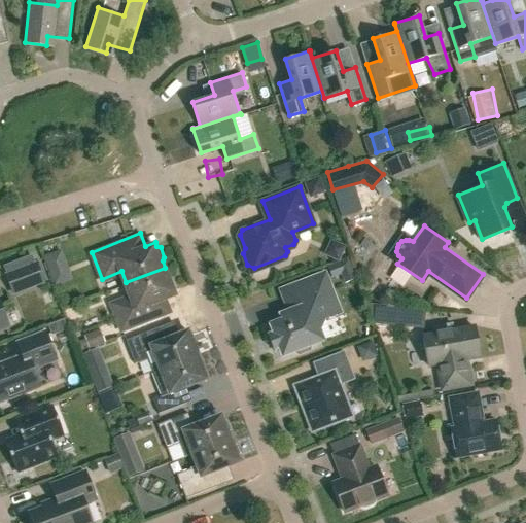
[(64,253),(50,264),(59,274),(72,265),(64,253)]
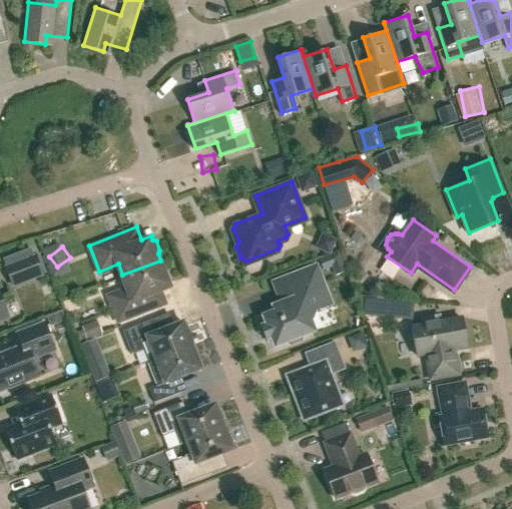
[(346,269),(339,250),(320,259),(323,267),(332,263),(336,273),(346,269)]
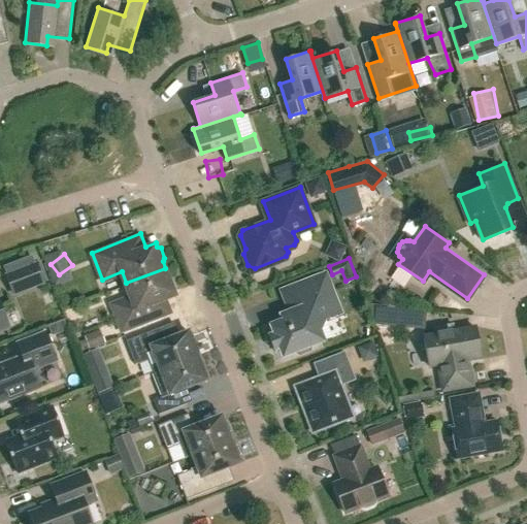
[(45,282),(38,261),(6,272),(13,294),(45,282)]
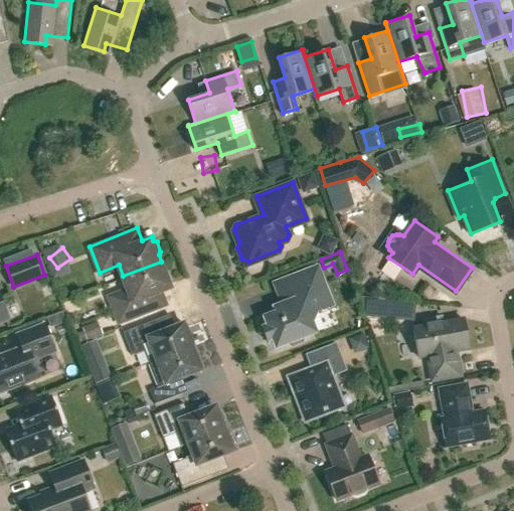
[(164,269),(161,262),(123,276),(128,288),(109,295),(119,321),(166,303),(161,290),(171,286),(169,283),(171,279),(167,270),(164,269)]
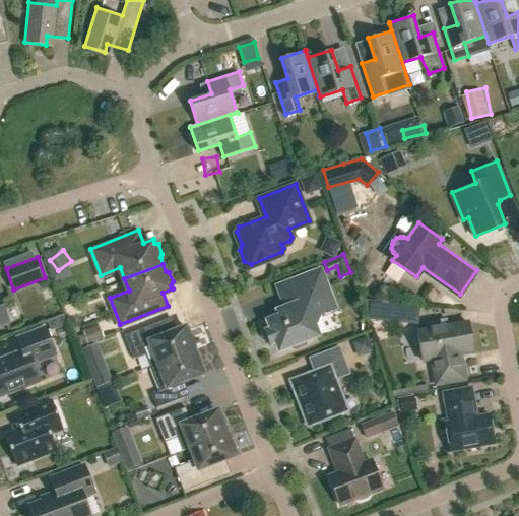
[(335,307),(321,268),(278,284),(286,306),(280,308),(282,314),(268,319),(271,325),(268,331),(272,339),(277,341),(279,347),(290,343),(296,346),(309,341),(307,337),(318,333),(314,323),(321,320),(319,313),(335,307)]
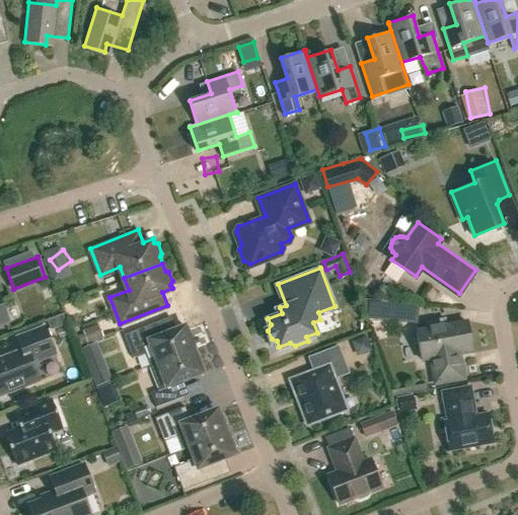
[(0,322),(9,319),(0,296),(0,322)]
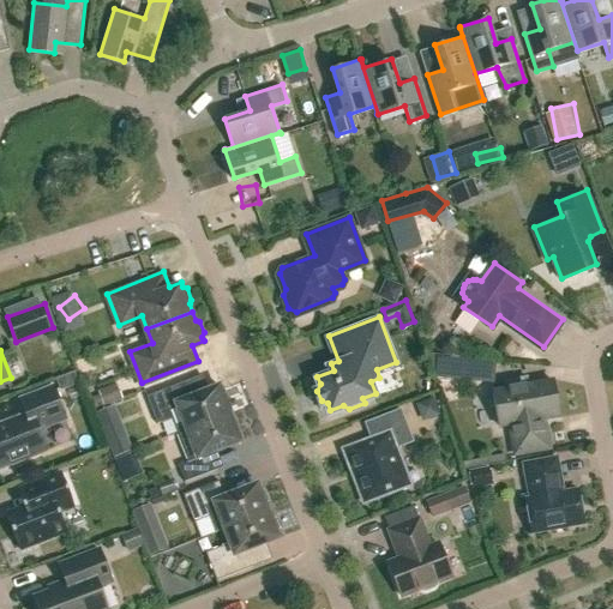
[(494,357),(426,351),(433,375),(492,380),(494,357)]
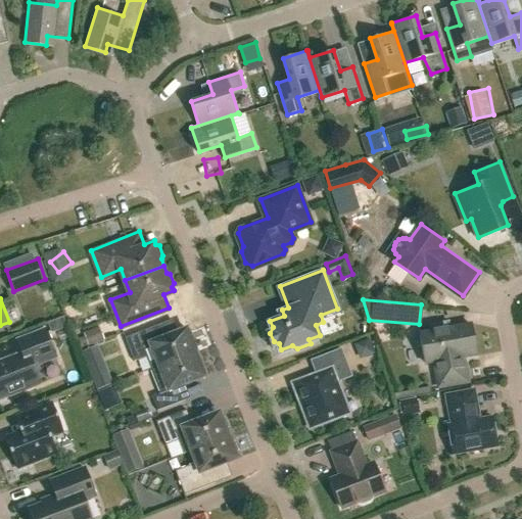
[(451,326),(448,319),(430,323),(431,330),(421,332),(426,361),(434,359),(439,384),(467,379),(463,354),(477,351),(472,323),(451,326)]
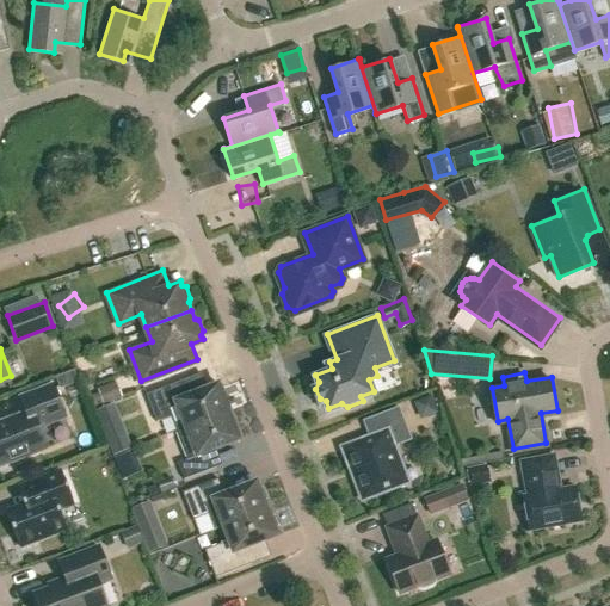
[(177,428),(229,408),(220,381),(189,393),(183,377),(146,391),(156,419),(179,410),(185,424),(177,427),(177,428)]
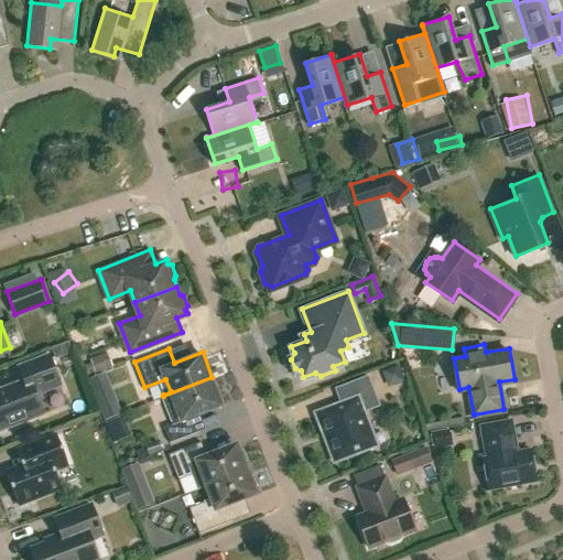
[(61,383),(50,353),(19,365),(24,379),(0,388),(0,427),(43,411),(35,392),(61,383)]
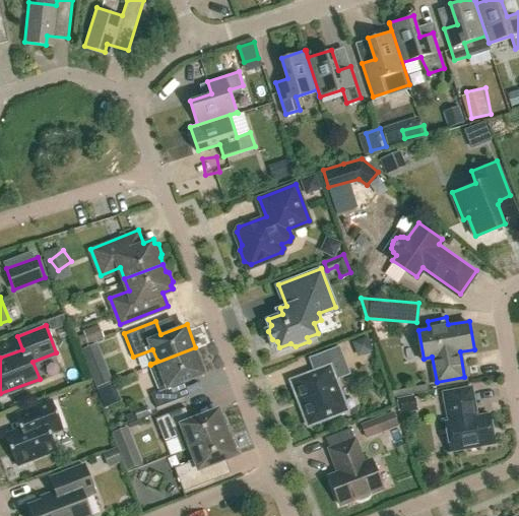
[(370,330),(343,341),(348,351),(360,346),(363,353),(378,346),(370,330)]
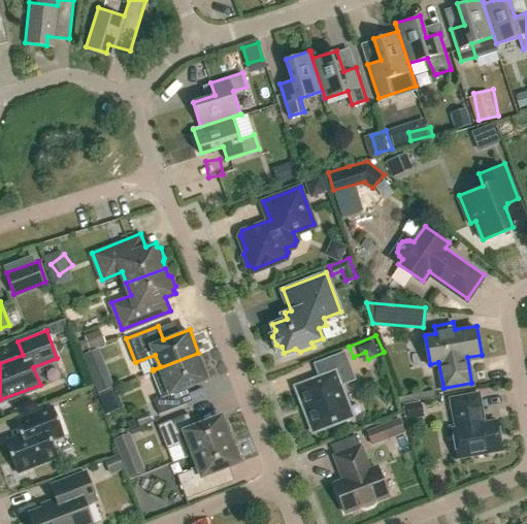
[(356,378),(344,350),(314,361),(320,375),(296,385),(314,429),(335,421),(336,423),(351,418),(350,415),(352,415),(340,383),(356,378)]
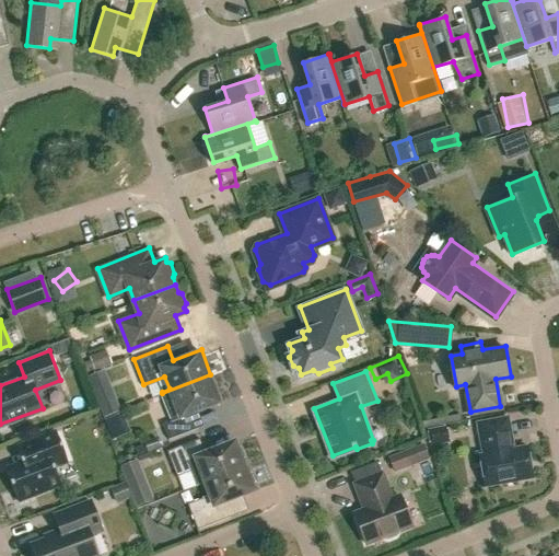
[(221,401),(210,374),(162,393),(172,419),(163,423),(169,437),(198,426),(193,412),(221,401)]
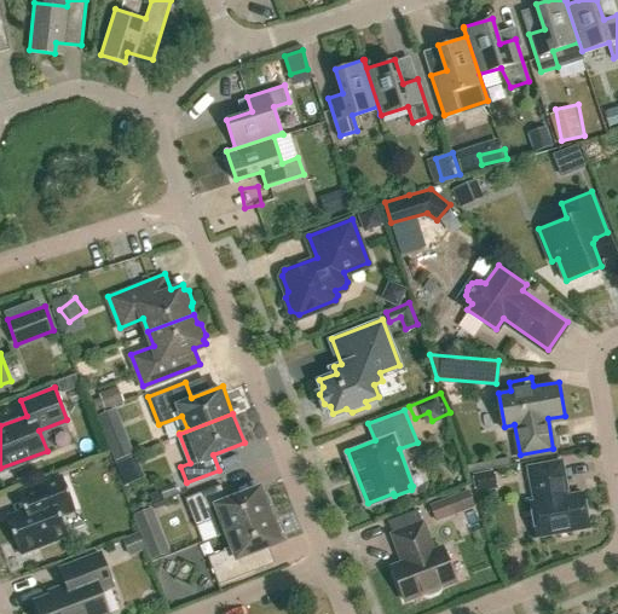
[(569,493),(561,458),(529,464),(535,499),(530,500),(537,534),(589,525),(583,491),(569,493)]
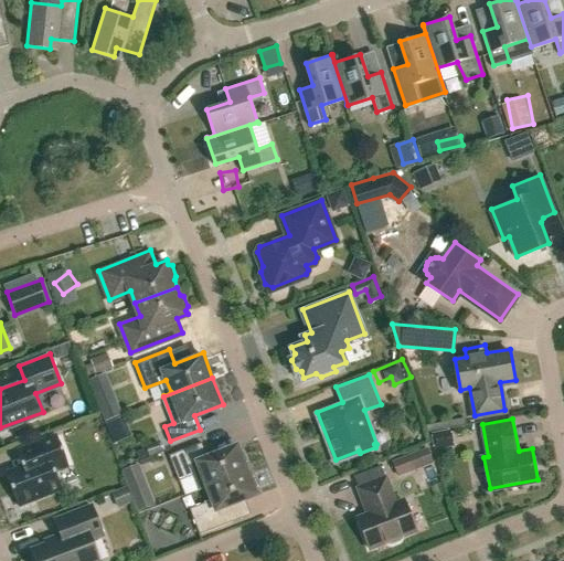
[(68,463),(57,433),(17,448),(23,465),(6,472),(18,503),(61,486),(54,468),(68,463)]
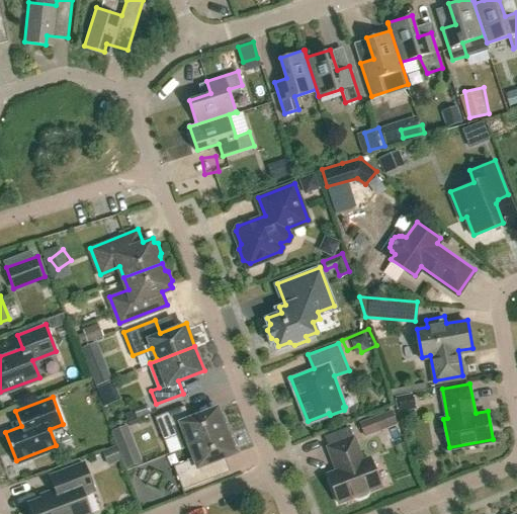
[(181,446),(189,443),(227,429),(225,425),(227,420),(224,412),(220,410),(218,406),(190,417),(185,403),(155,415),(164,438),(177,434),(181,446)]
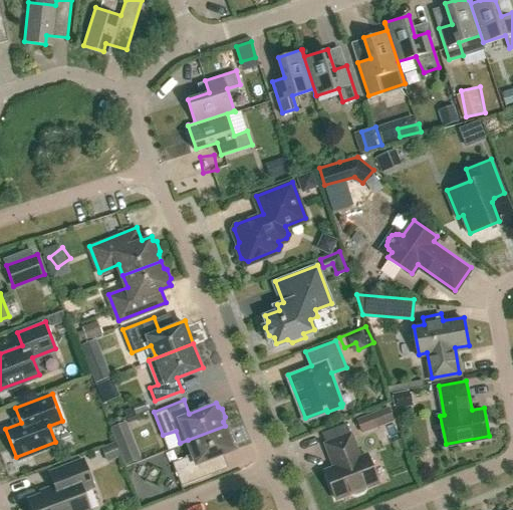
[(394,418),(389,406),(373,412),(377,424),(394,418)]
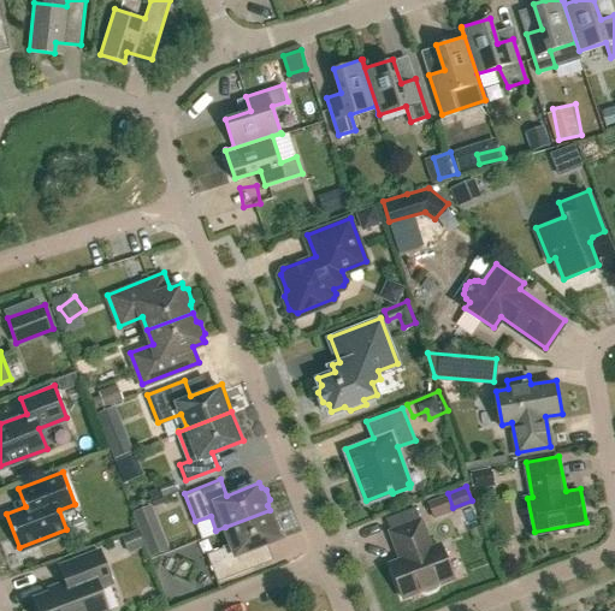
[(431,546),(415,505),(386,516),(402,558),(390,563),(402,594),(421,587),(427,589),(436,586),(438,581),(454,575),(441,543),(431,546)]
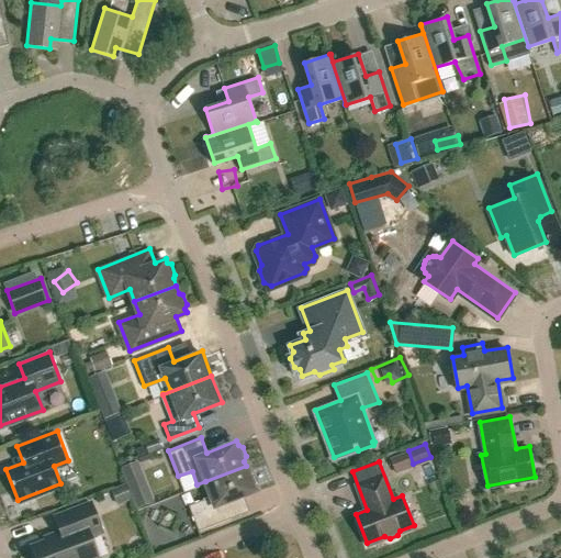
[(248,470),(246,466),(205,481),(211,495),(189,503),(199,529),(232,516),(226,502),(256,490),(254,487),(256,482),(253,472),(248,470)]
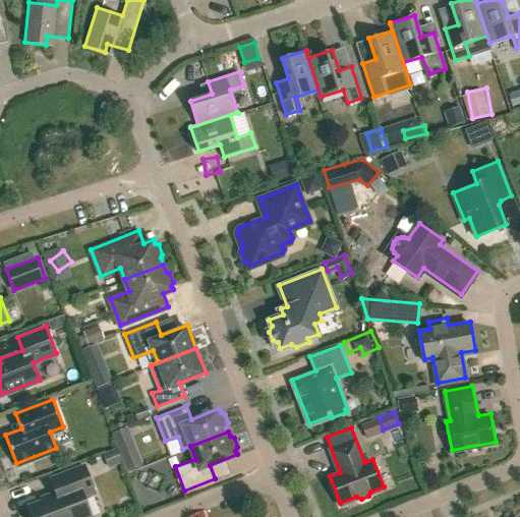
[(51,476),(56,491),(42,496),(43,499),(29,505),(33,516),(89,516),(92,516),(83,495),(95,491),(84,463),(51,476)]
